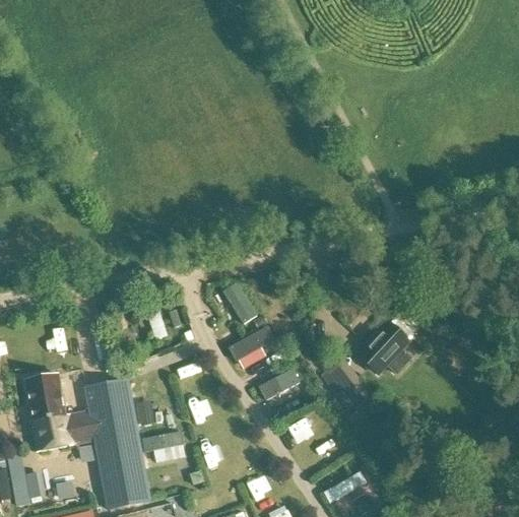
[(156,299),(143,303),(154,340),(168,336),(156,299)]
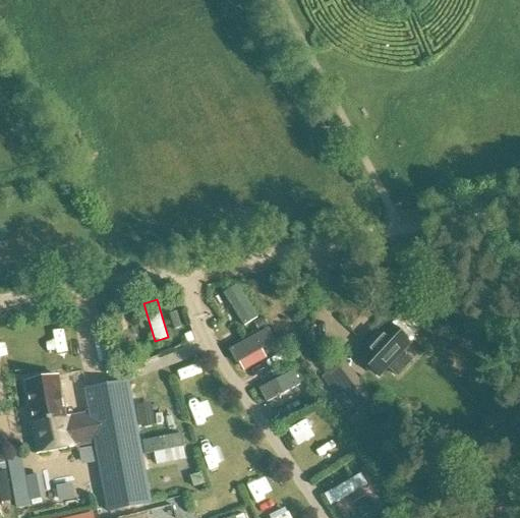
[(175,310),(168,312),(173,328),(181,326),(175,310)]
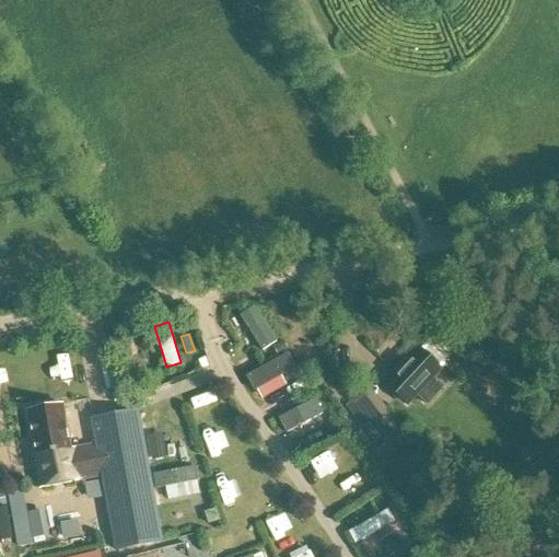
[(282,340),(272,346),(277,352),(287,346),(282,340)]
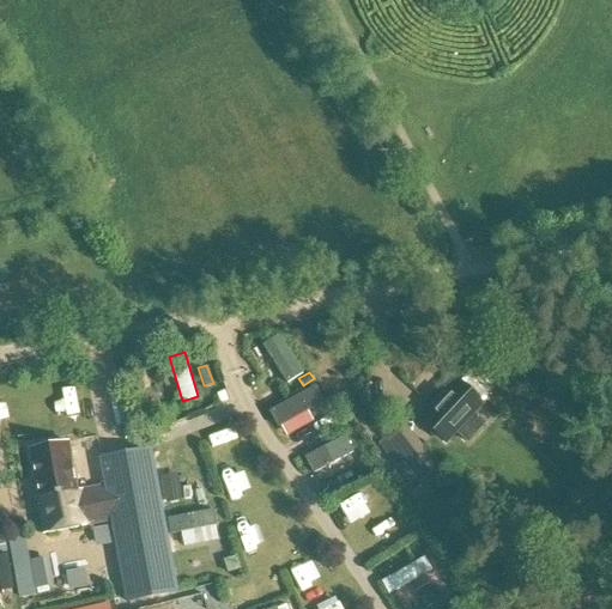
[(418,416),(443,440),(454,430),(465,440),(484,420),(472,409),(482,400),(456,376),(418,416)]
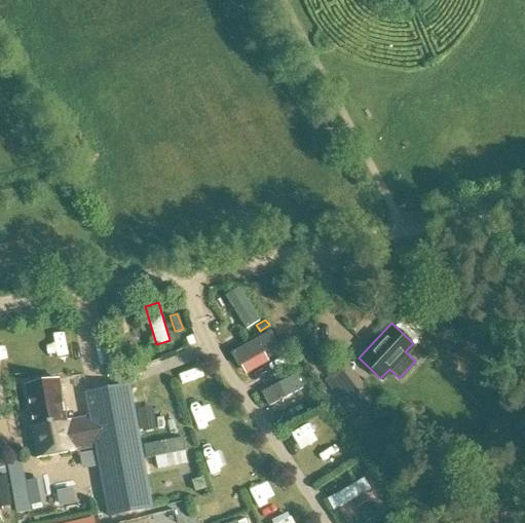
[(232,356),(242,373),(266,360),(255,341),(232,356)]
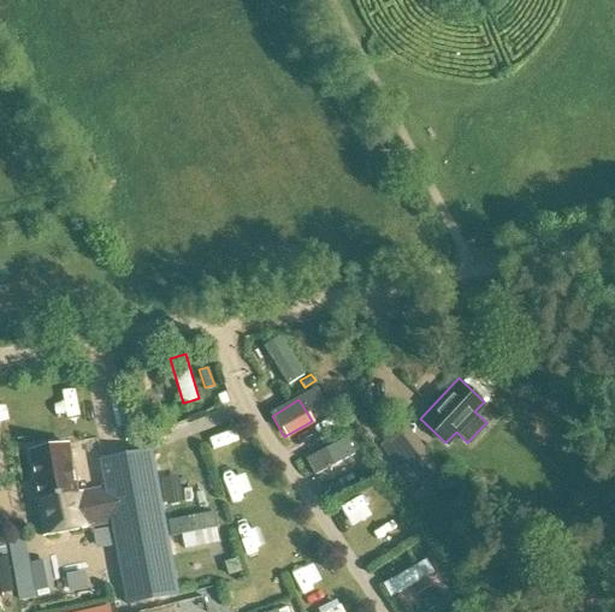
[(125,601),(175,593),(148,449),(100,458),(105,485),(75,491),(66,441),(29,449),(37,497),(33,498),(39,534),(111,521),(125,601)]
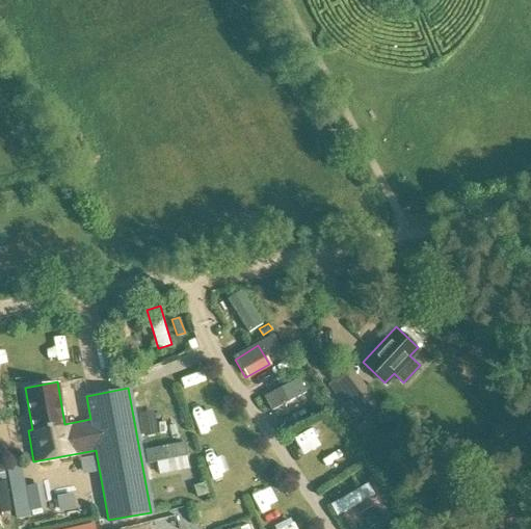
[(267,394),(273,408),(295,398),(289,385),(267,394)]
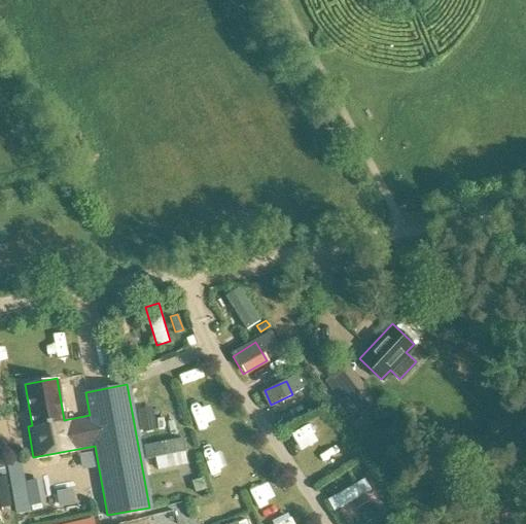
[(275,430),(296,460),(342,432),(324,404),(275,430)]
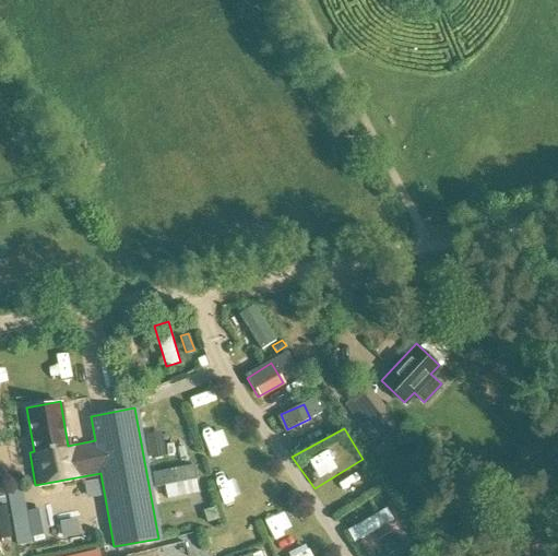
[(151,458),(165,454),(161,430),(146,433),(151,458)]
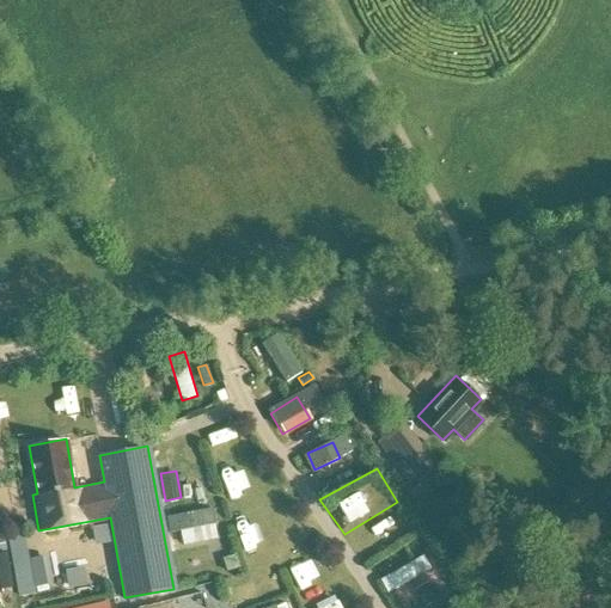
[(213,507),(167,515),(170,530),(181,528),(184,542),(217,536),(214,522),(217,522),(213,507)]
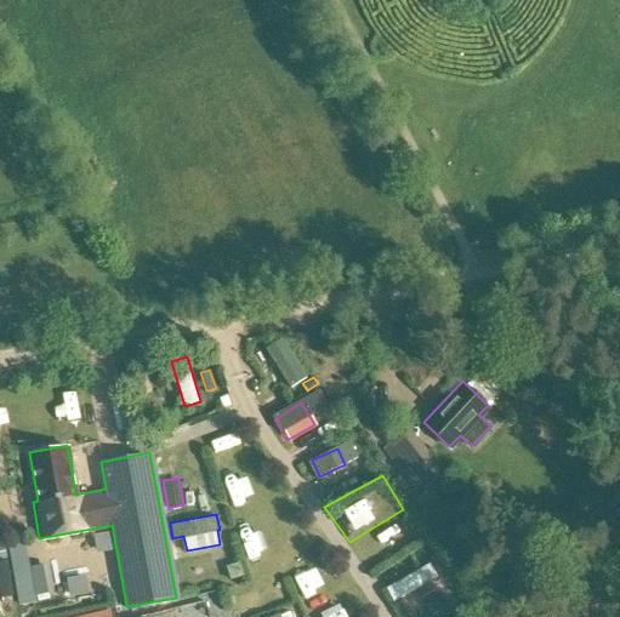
[(239,561),(227,565),(231,578),(244,575),(239,561)]
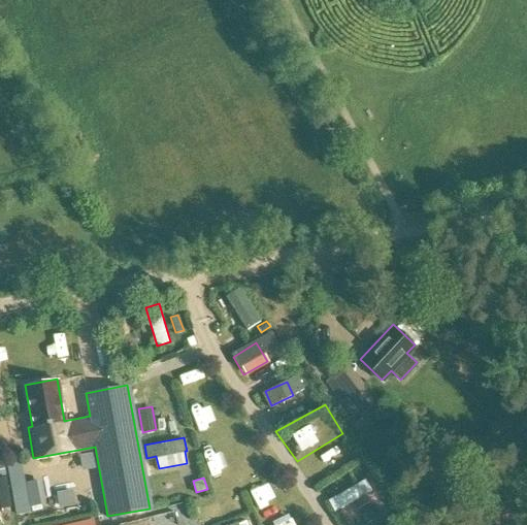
[(328,496),(335,509),(363,493),(356,481),(328,496)]
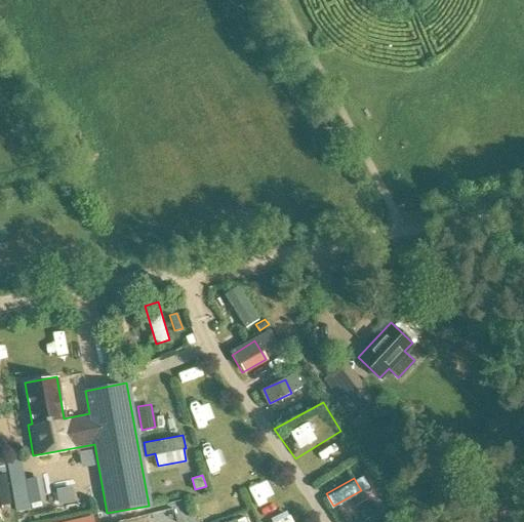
[(57,500),(75,498),(73,483),(56,485),(57,500)]
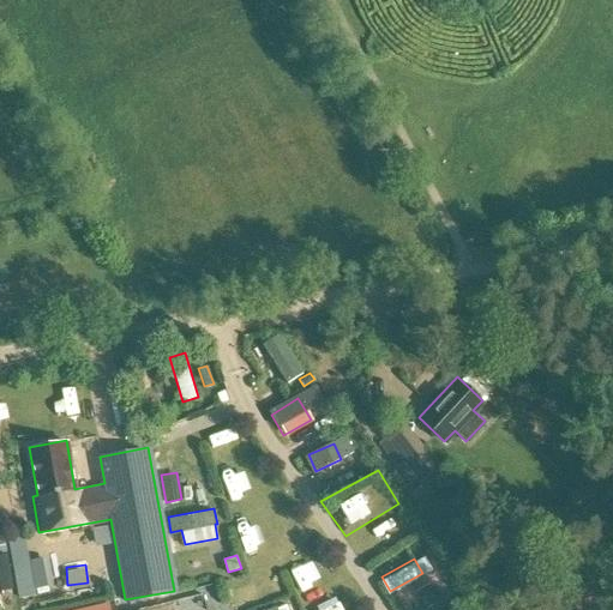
[(55,583),(52,566),(32,569),(35,586),(55,583)]
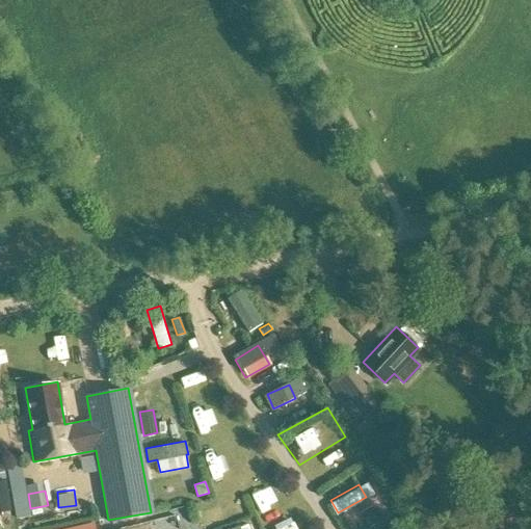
[(370,506),(361,512),(369,525),(378,520),(370,506)]
